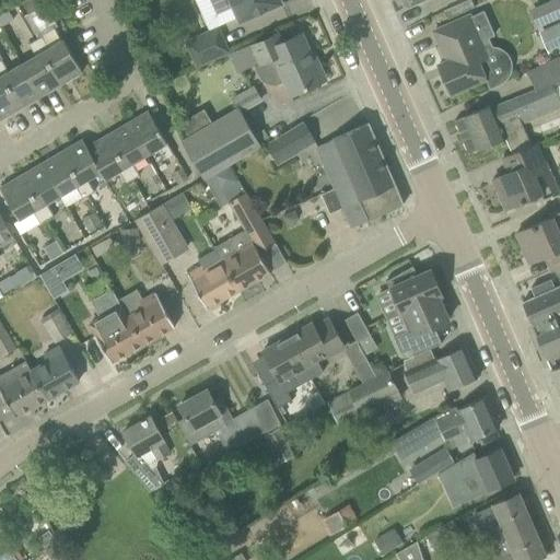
[(46,4),(43,0),(26,0),(22,2),(30,14),(46,4)]
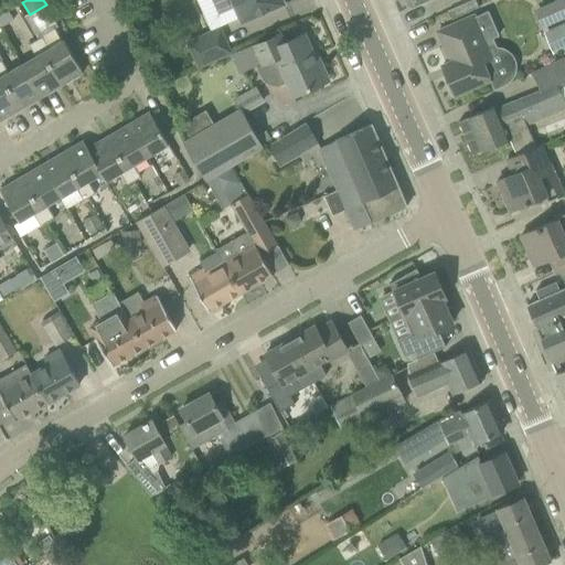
[(234,6),(242,23),(264,13),(284,4),(281,0),(211,0),(217,12),(234,6)]
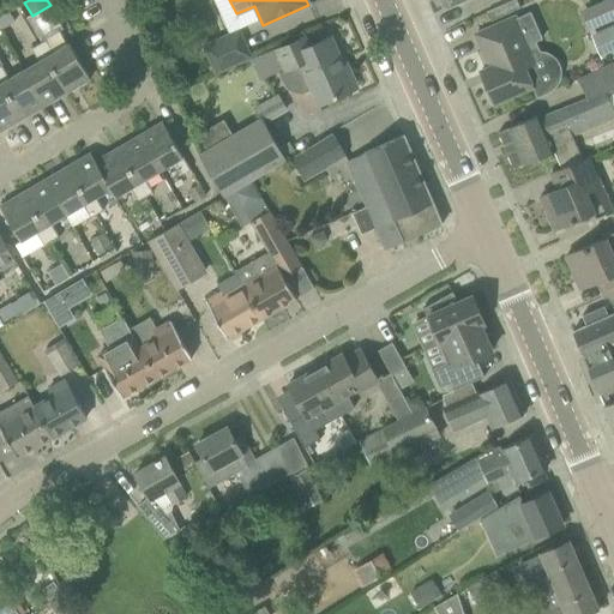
[(613,19),(613,0),(603,0),(579,11),(589,31),(613,19)]
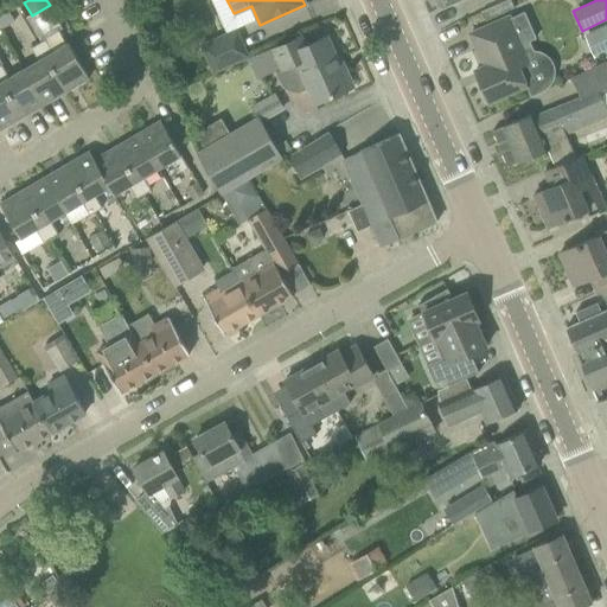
[(532,48),(530,42),(536,38),(523,8),(491,23),(492,24),(471,33),(490,77),(480,82),(489,102),(526,85),(531,95),(541,90),(544,89),(547,87),(550,83),(553,80),(554,76),(554,71),(554,68),(554,64),(553,61),(550,57),(547,53),(544,51),(540,49),(536,48),(532,48)]
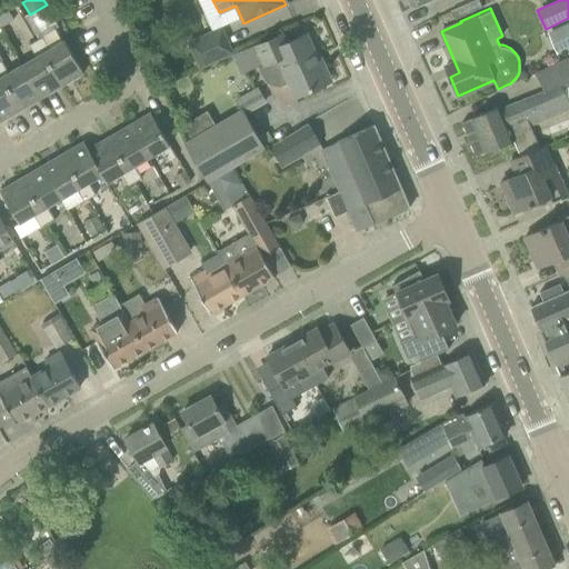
[(8,10),(0,15),(0,28),(15,20),(8,10)]
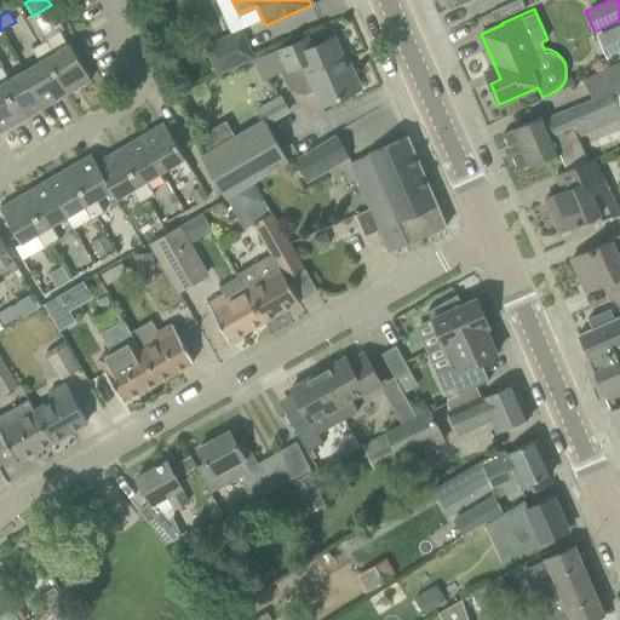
[(619,24),(597,35),(607,59),(619,52),(619,24)]
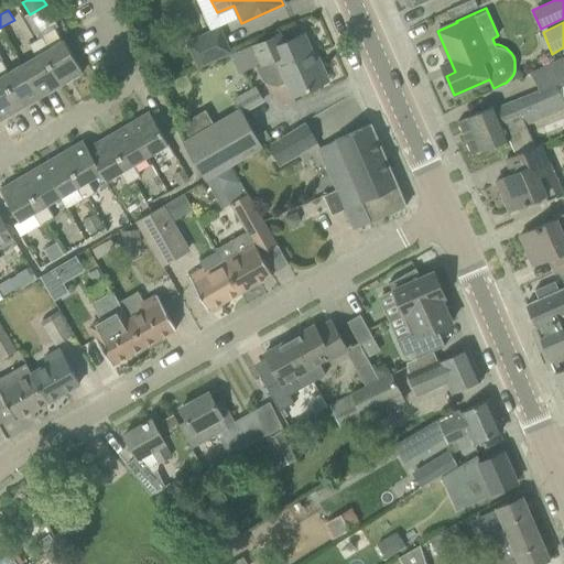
[(219,28),(187,42),(196,62),(228,47),(219,28)]
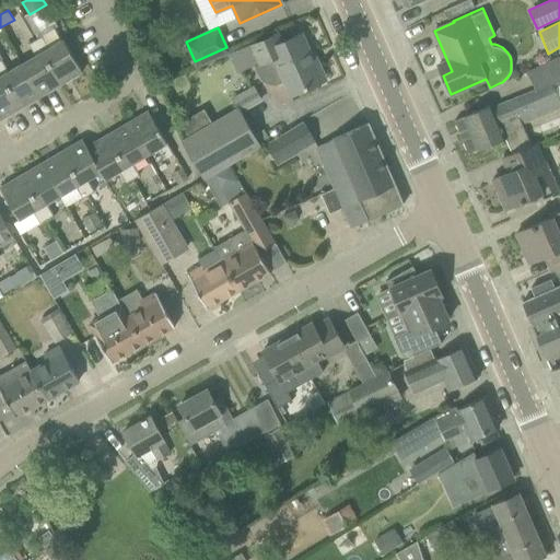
[(278,34),(258,43),(252,46),(259,63),(255,66),(261,79),(264,82),(268,84),(272,84),(277,84),(280,83),(284,82),(290,94),(322,81),(302,33),(281,42),(278,34)]
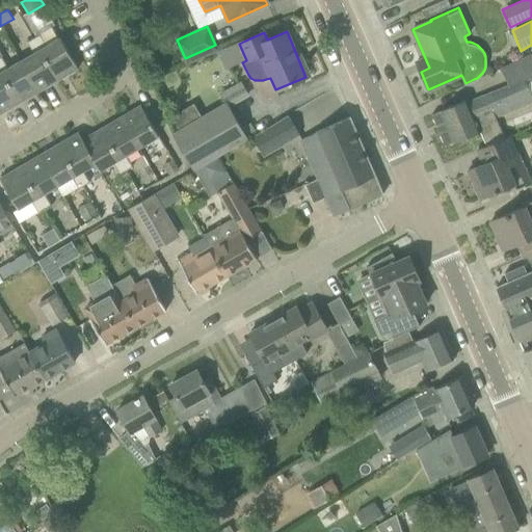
[(33,37),(58,79),(78,68),(60,37),(47,45),(40,33),(33,37)]
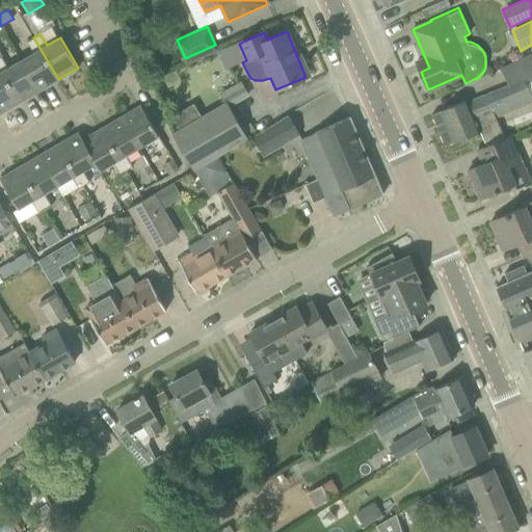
[(33,37),(27,42),(33,52),(20,60),(38,90),(58,79),(33,37)]
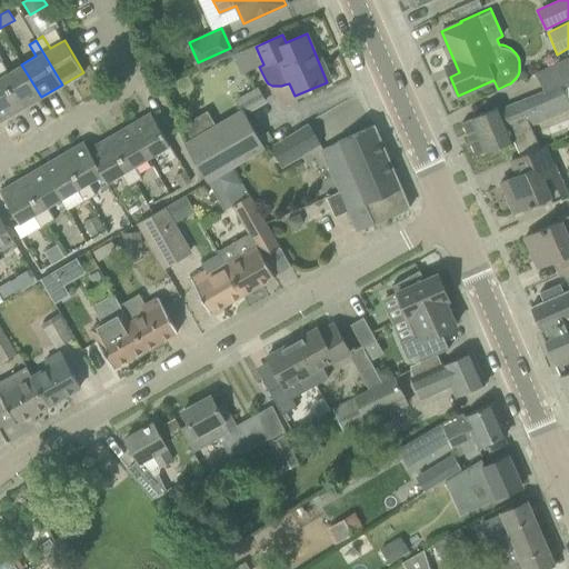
[(513,140),(520,156),(540,148),(531,127),(568,110),(568,100),(563,90),(568,87),(568,57),(535,73),(543,95),(501,113),(498,107),(468,120),(459,125),(476,156),(485,152),(513,140)]
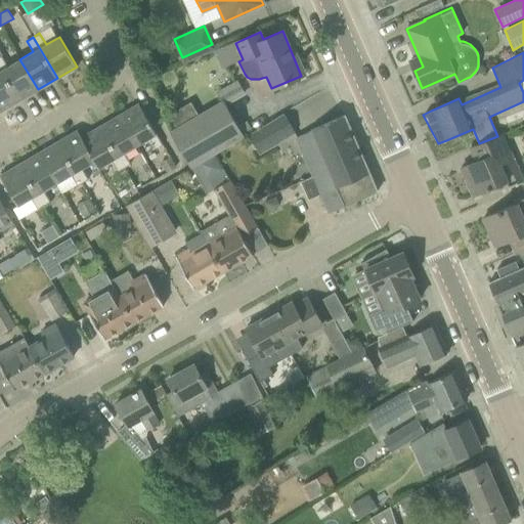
[(0,55),(0,68),(19,100),(38,89),(19,59),(7,67),(1,55),(0,55)]
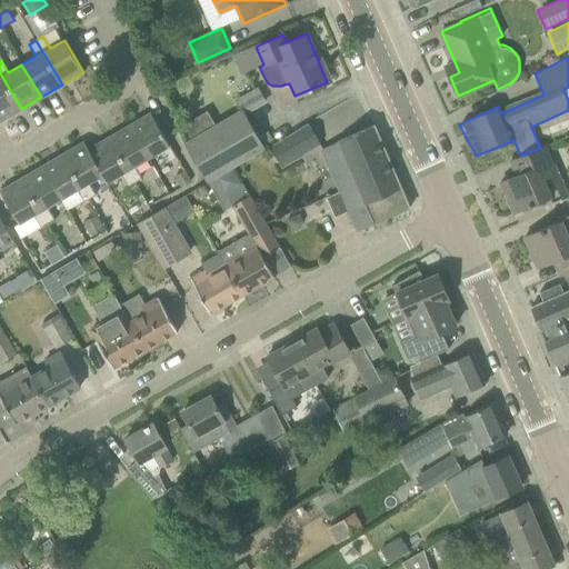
[(0,121),(21,109),(0,73),(0,121)]
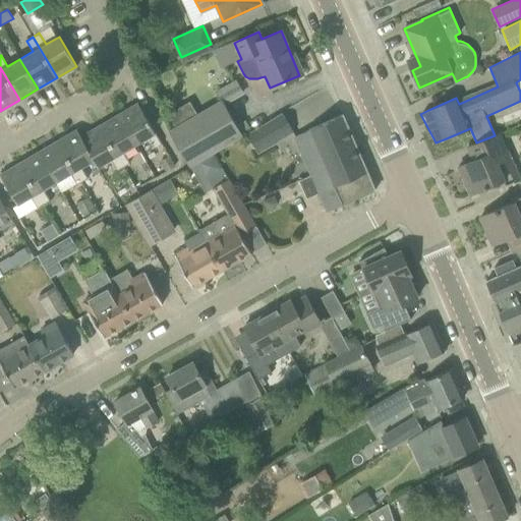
[(217,93),(222,100),(224,105),(244,94),(237,80),(217,93)]
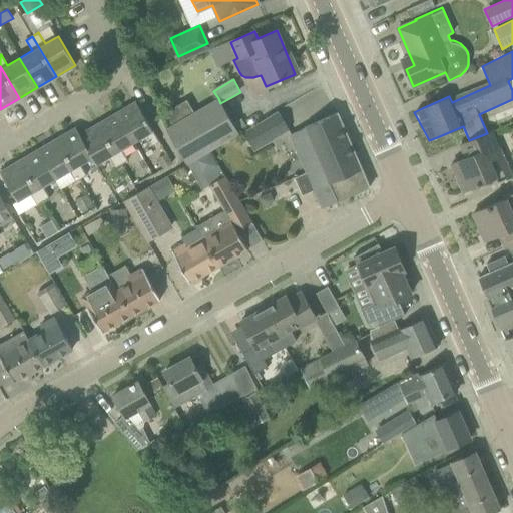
[(238,133),(228,116),(220,103),(218,98),(166,128),(186,163),(238,133)]
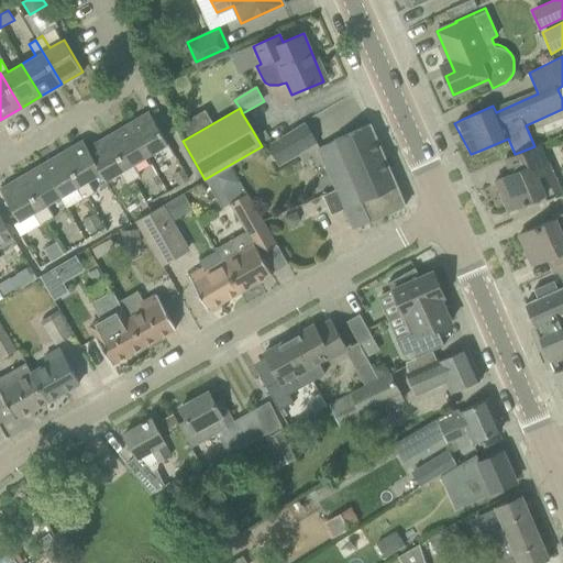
[(148,111),(128,123),(146,156),(161,147),(167,159),(174,155),(167,144),(167,143),(159,130),(148,111)]
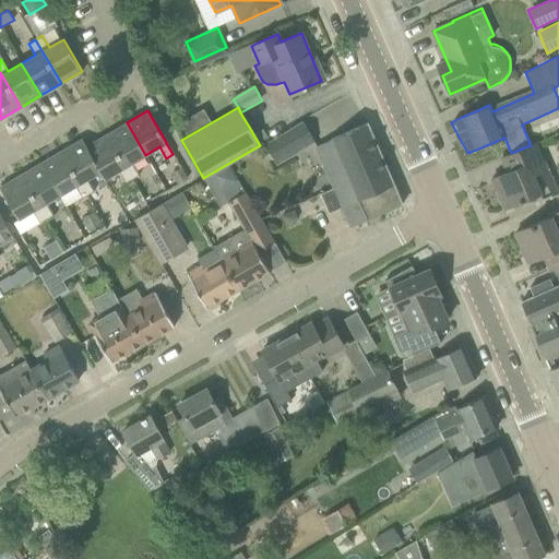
[(127,122),(106,134),(132,178),(139,175),(132,163),(145,155),(127,122)]
